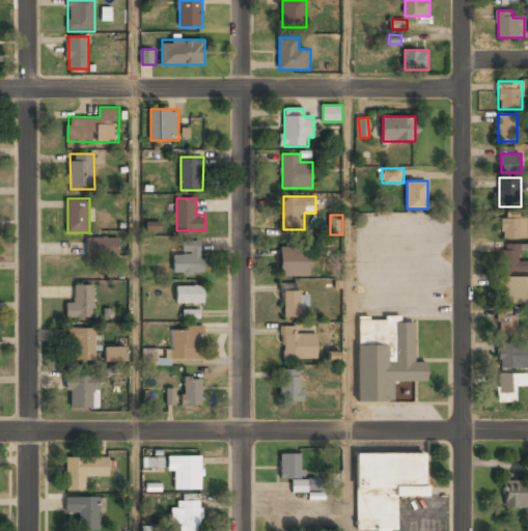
[(522,218),(503,218),(503,239),(522,239),(522,218)]
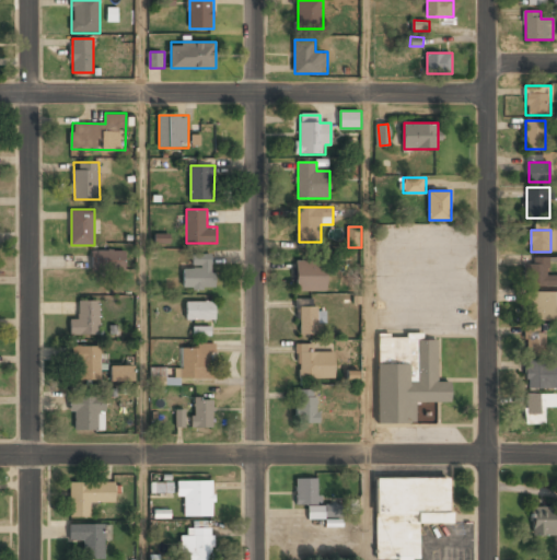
[(127,249),(93,249),(93,269),(127,269),(127,249)]
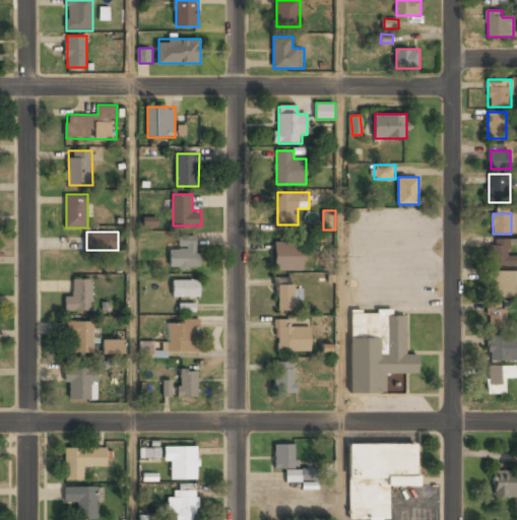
[(172,267),(200,267),(200,235),(181,235),(181,247),(172,247),(172,267)]
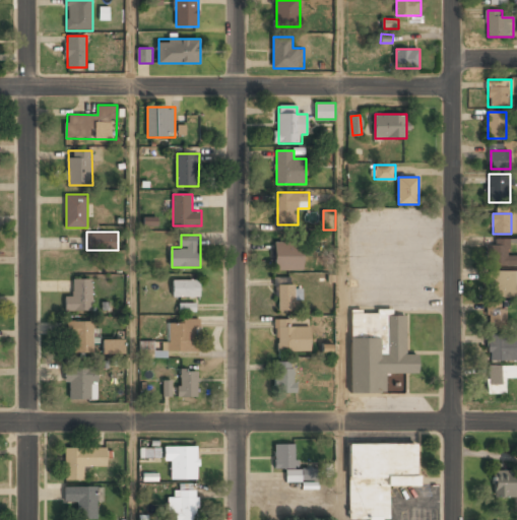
[(490,266),(516,266),(516,255),(510,255),(510,239),(497,239),(497,247),(490,247),(490,266)]
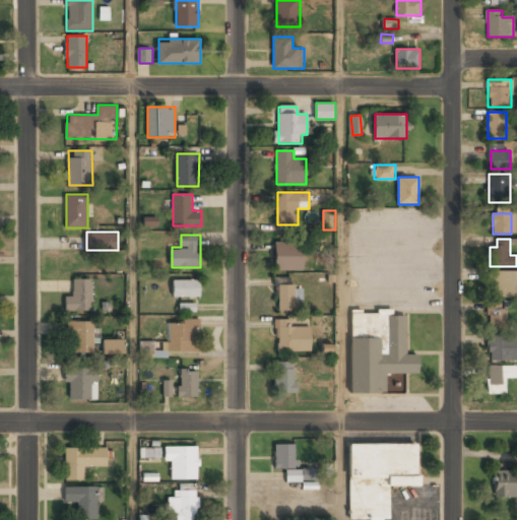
[(304,270),(304,243),(276,242),(276,270),(304,270)]
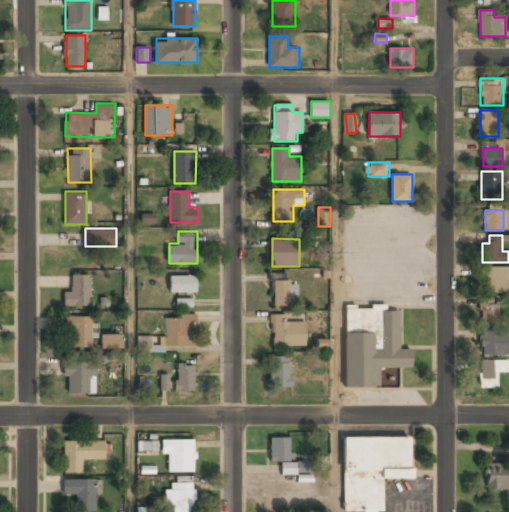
[(483,293),(508,293),(508,267),(483,267),(483,293)]
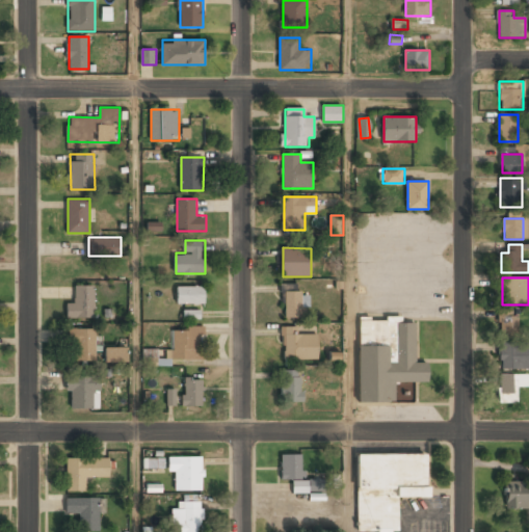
[(299,284),(285,284),(285,317),(310,317),(310,293),(299,293),(299,284)]
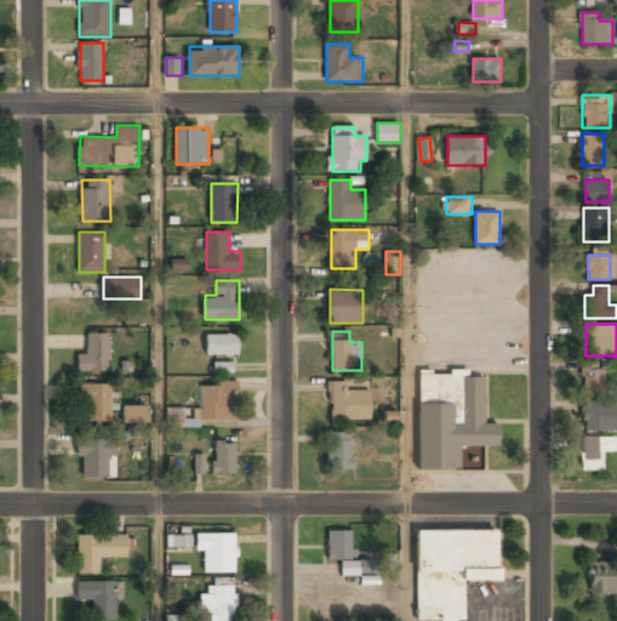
[(112,334),(90,334),(90,353),(79,353),(79,371),(112,371),(112,334)]
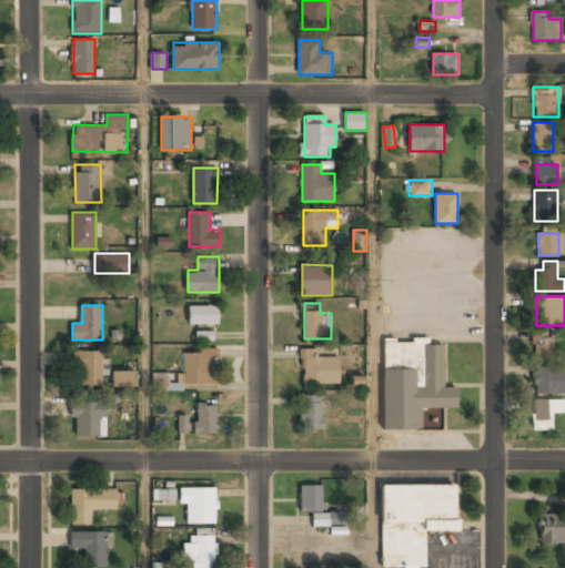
[(190,323),(220,323),(220,305),(190,305),(190,323)]
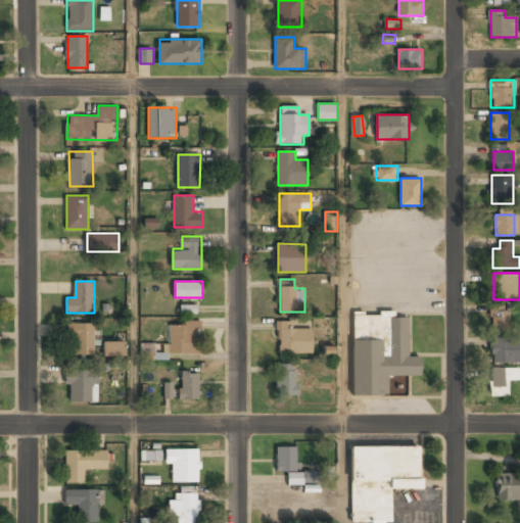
[(198,305),(183,304),(183,314),(198,314),(198,305)]
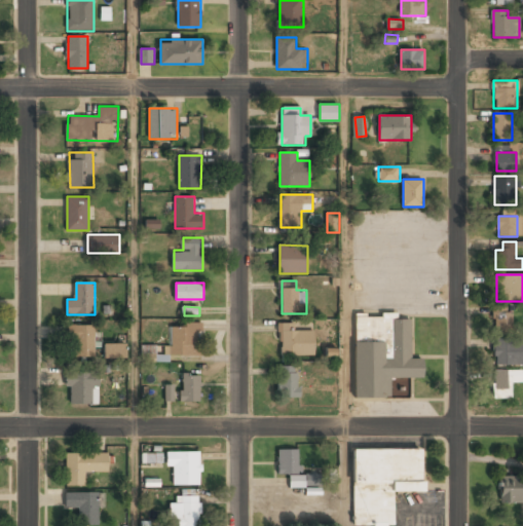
[(494,333),(514,333),(514,308),(494,308),(494,333)]
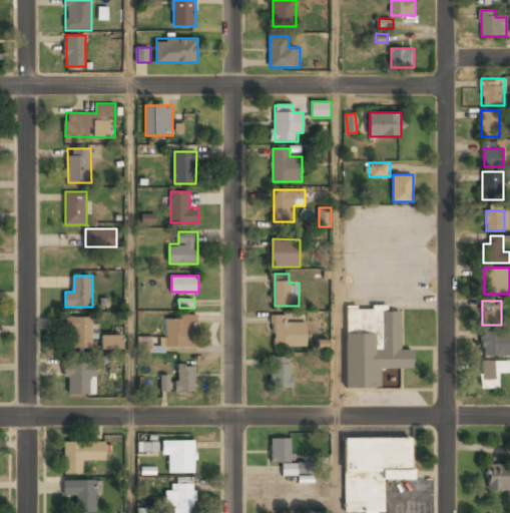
[(413,369),(413,350),(402,350),(402,308),(347,308),(347,387),(383,387),(383,369),(413,369)]
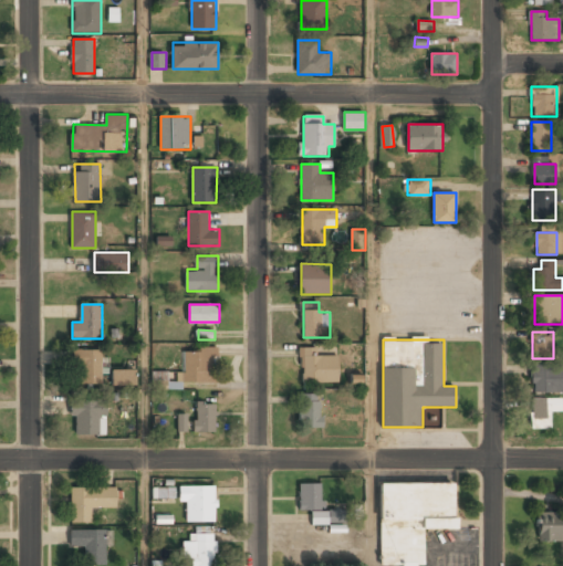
[(154,388),(184,388),(184,381),(216,381),(217,347),(185,346),(185,371),(155,370),(154,388)]
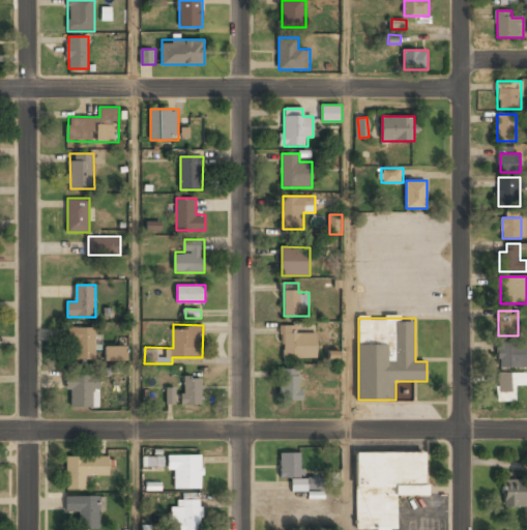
[(298,325),(282,325),(282,358),(318,358),(318,333),(298,333),(298,325)]
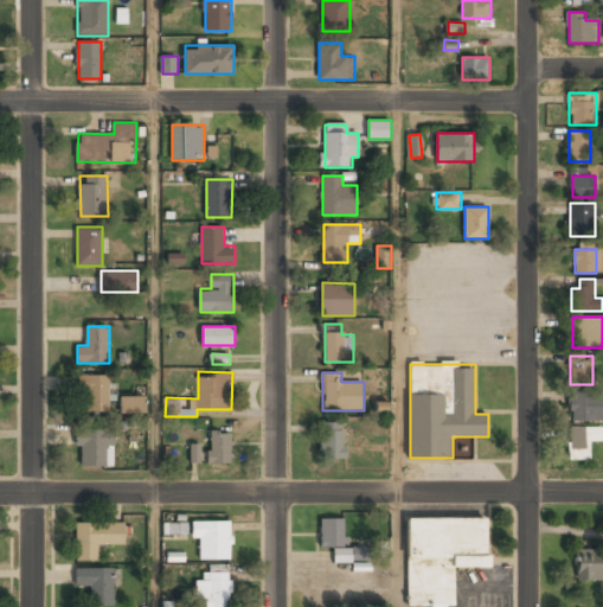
[(88,394),(88,413),(111,413),(111,376),(79,375),(79,394),(88,394)]
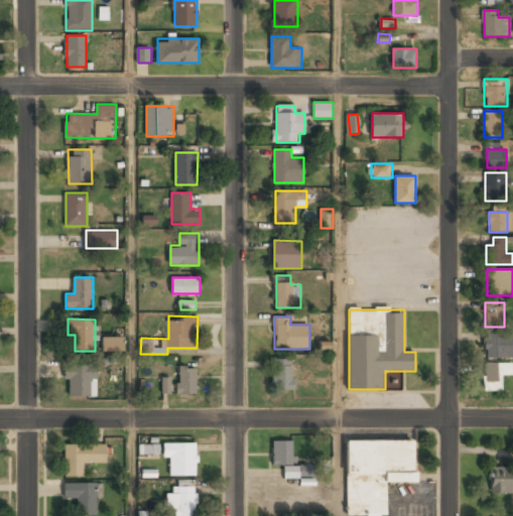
[(512,333),(486,333),(486,358),(512,358),(512,333)]
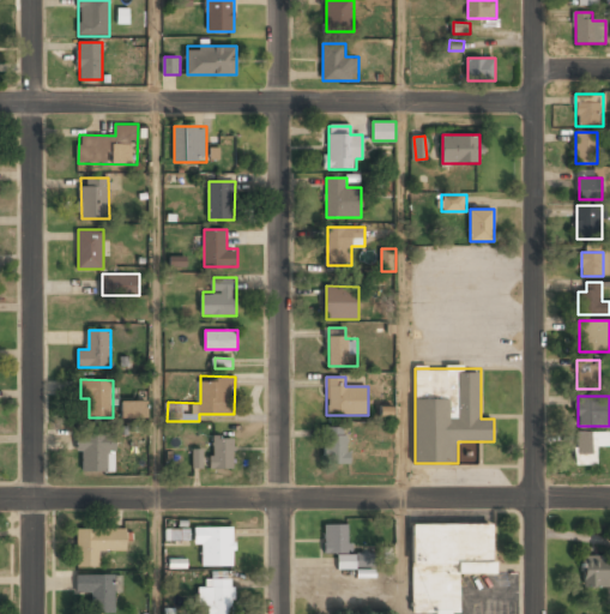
[(124,417),(146,417),(146,402),(124,402),(124,417)]
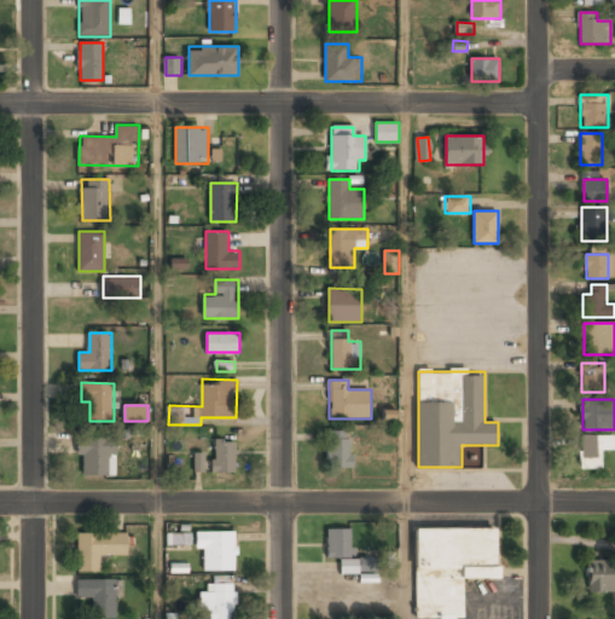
[(352,467),(352,431),(328,431),(328,467),(352,467)]
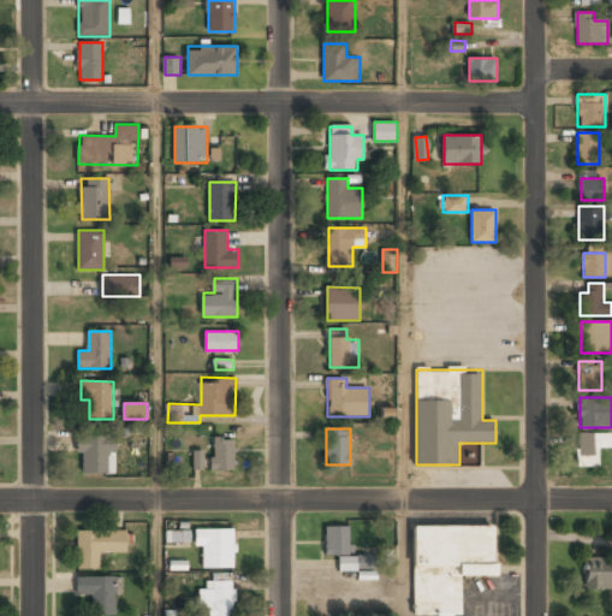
[(578,433),(578,466),(601,466),(601,449),(611,449),(611,433),(578,433)]
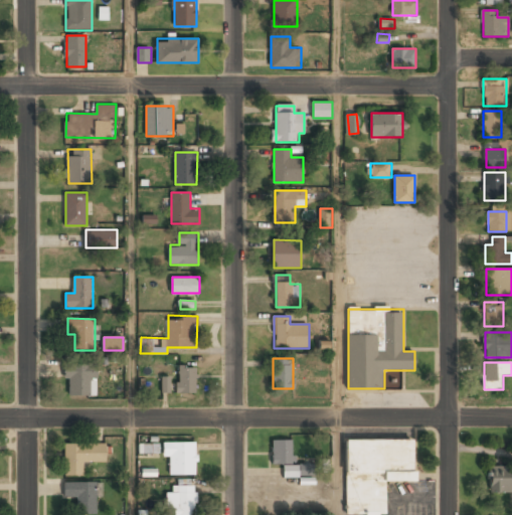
[(92,378),(99,378),(99,365),(67,365),(67,396),(92,396),(92,378)]
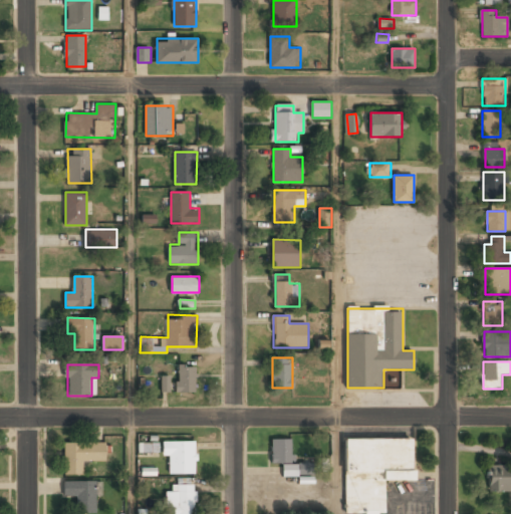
[(178,393),(197,393),(197,365),(178,365),(178,393)]
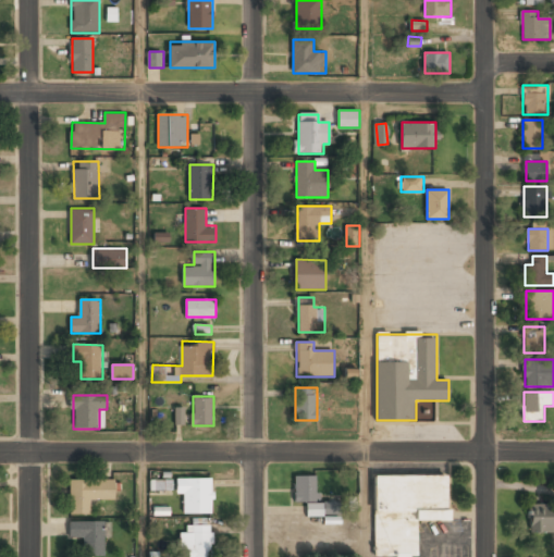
[(374,475),(376,556),(398,556),(411,556),(419,556),(419,520),(448,520),(448,474),(374,475)]
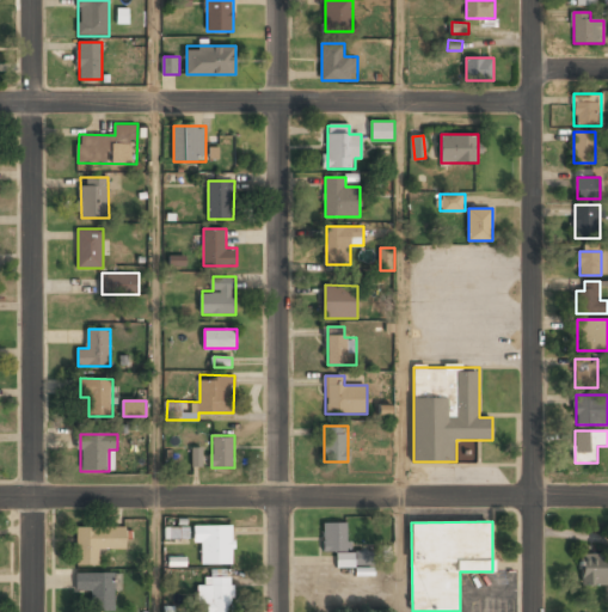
[(325,522),(325,552),(349,552),(349,522),(325,522)]
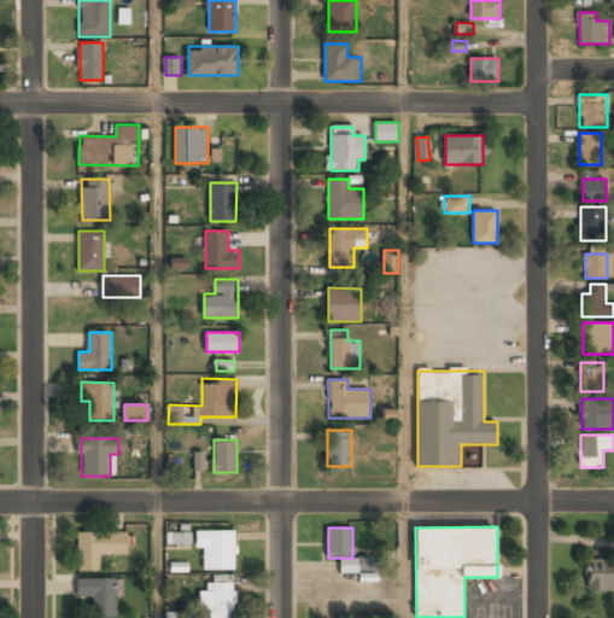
[(238,567),(238,529),(198,529),(198,548),(205,548),(205,567),(238,567)]
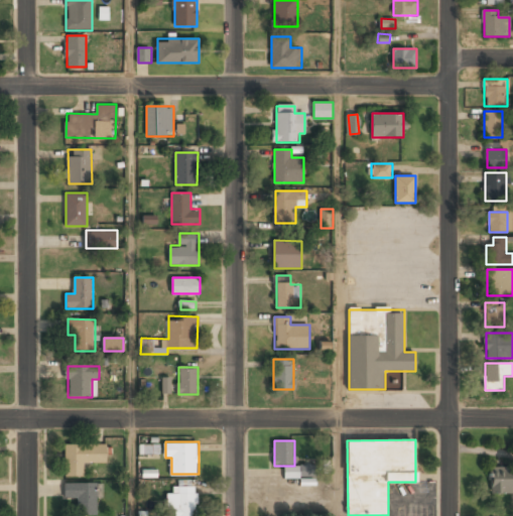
[(160,443),(141,443),(141,453),(160,453),(160,443)]
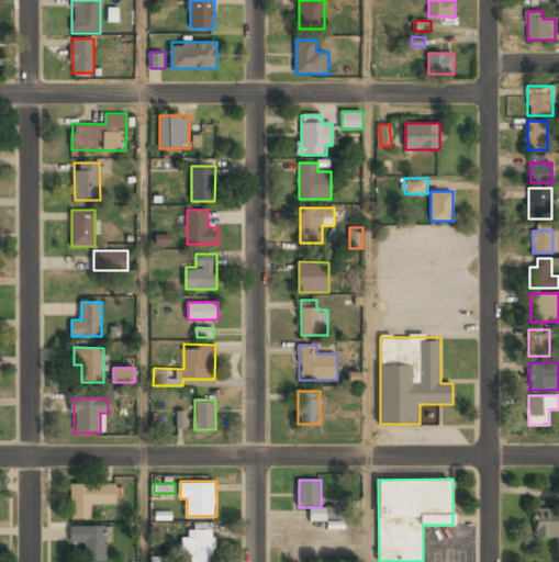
[(71,484),(71,520),(92,520),(92,504),(118,504),(118,484),(71,484)]
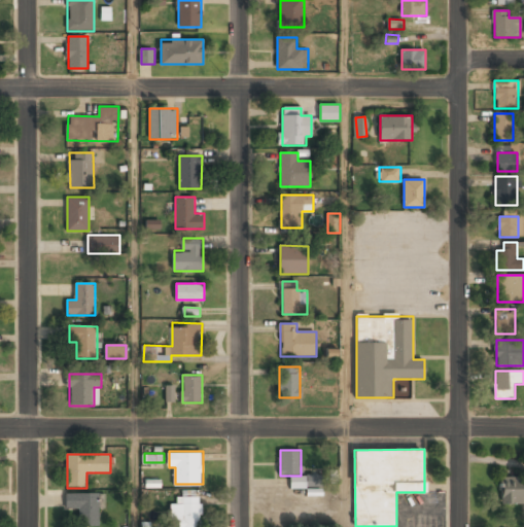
[(323,475),(308,475),(308,487),(324,486),(323,475)]
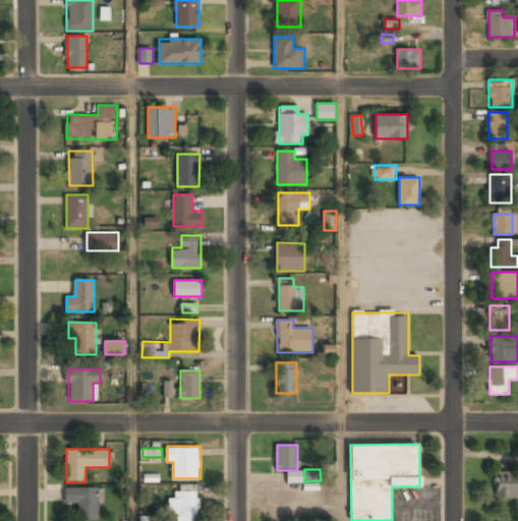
[(517,472),(496,472),(496,499),(517,499),(517,472)]
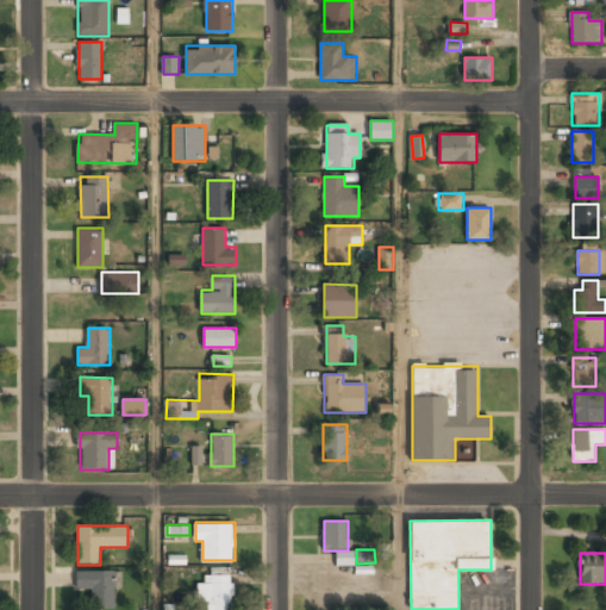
[(116,609),(116,572),(76,572),(76,590),(92,590),(92,609),(116,609)]
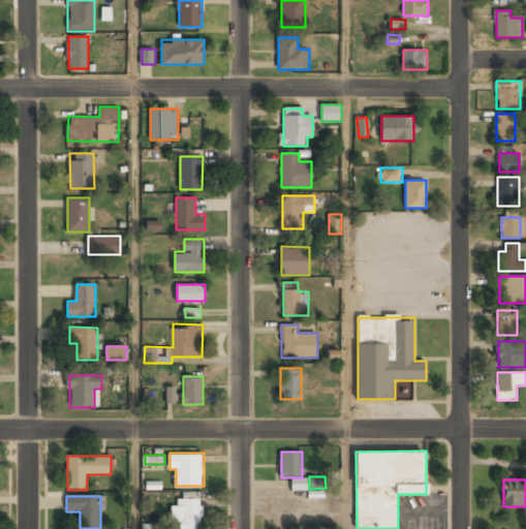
[(202,528),(202,499),(173,499),(173,521),(180,521),(180,528),(202,528)]
